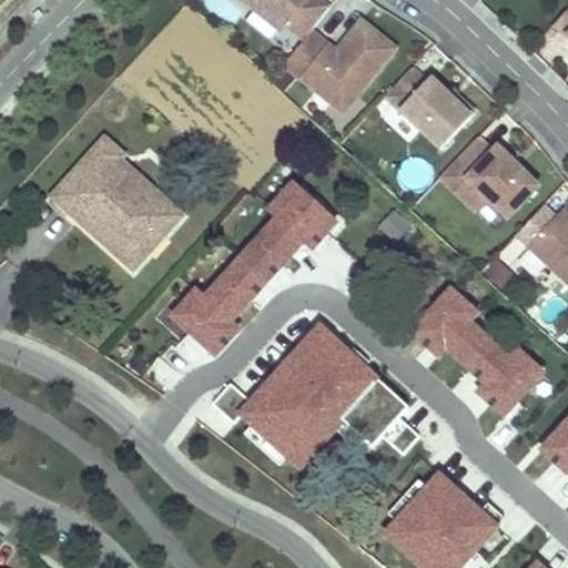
[(284,23),(254,0),(236,0),(277,33),(284,23)]
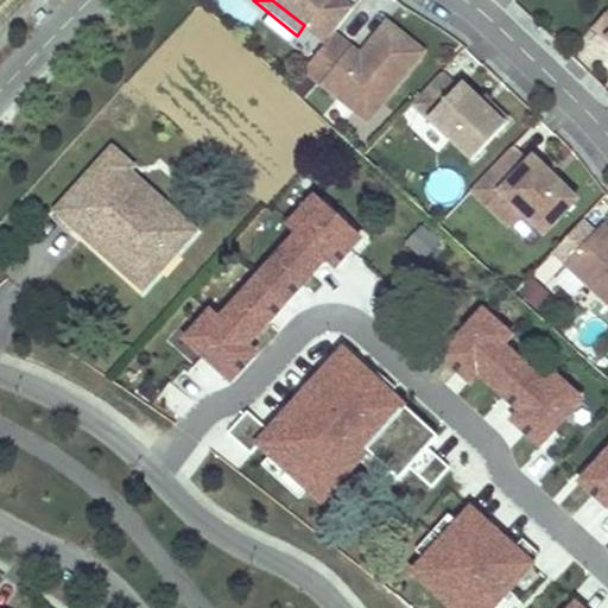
[(341,0),(272,0),(304,25),(325,43),(333,33),(353,8),(341,0)]
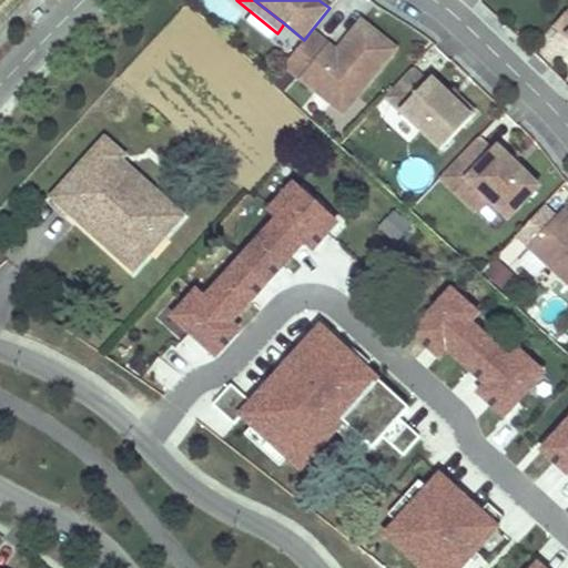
[(567,39),(567,9),(553,26),(567,39)]
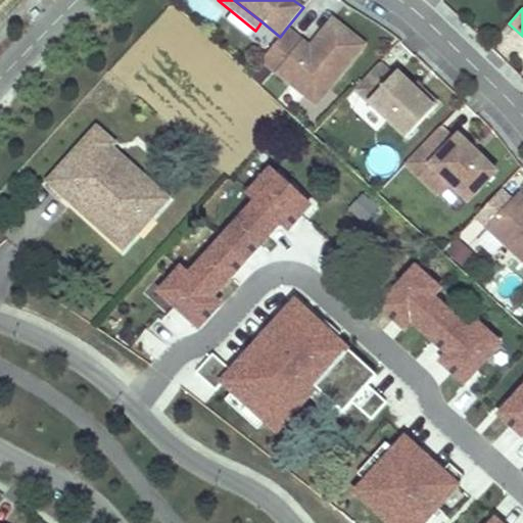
[(329,88),(364,45),(332,18),(317,38),(319,44),(315,47),(310,47),(286,29),(280,37),(260,60),(303,94),(315,82),(319,81),(329,88)]
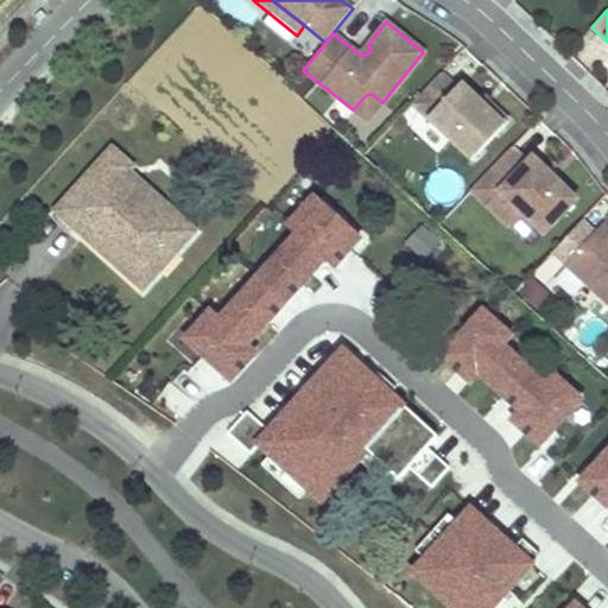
[(366,55),(371,51),(368,44),(360,55),(366,55)]
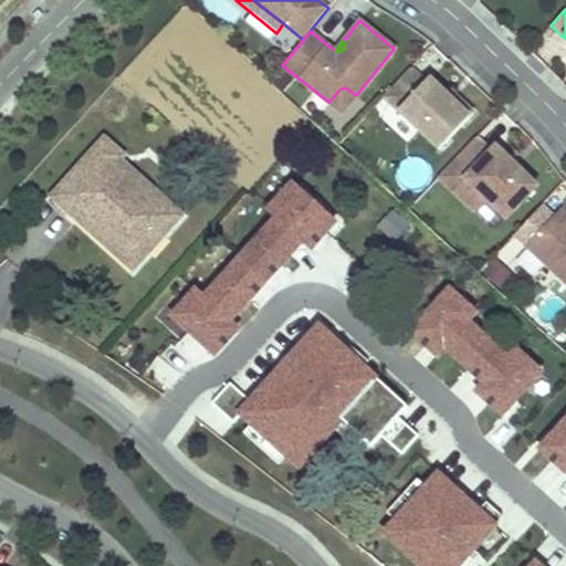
[(473,114),(460,101),(456,105),(446,95),(429,80),(425,83),(410,69),(383,97),(418,130),(438,150),(473,114)]
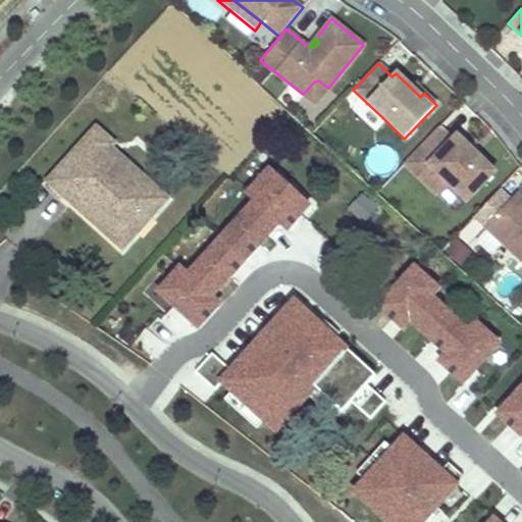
[(315,104),(328,88),(318,81),(314,82),(303,94),(315,104)]
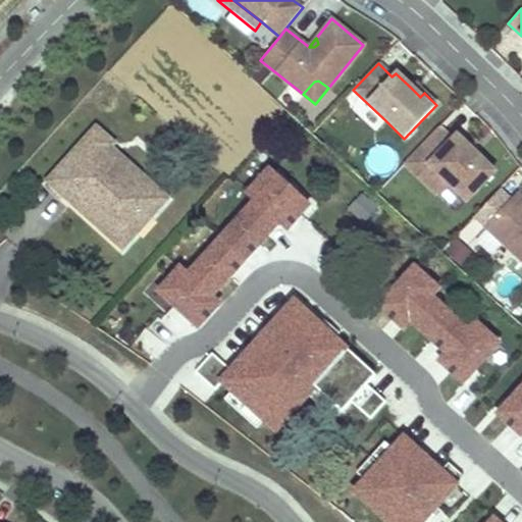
[(424,93),(414,84),(411,88),(420,97),(424,93)]
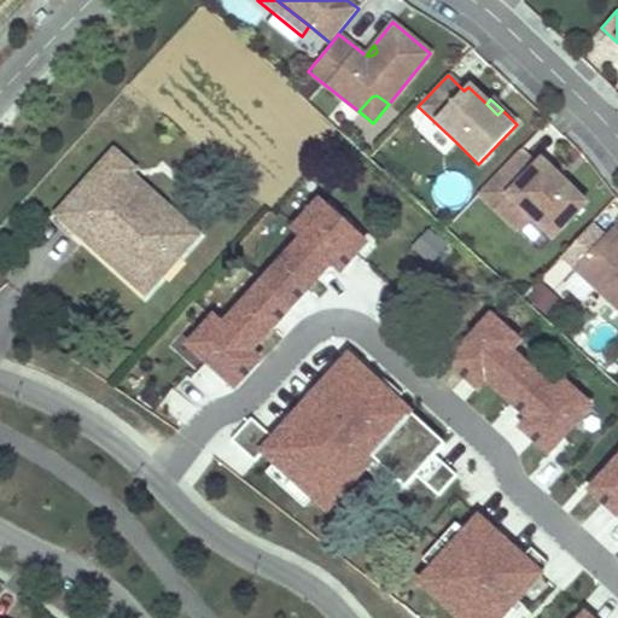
[(456,143),(418,106),(406,120),(443,156),(456,143)]
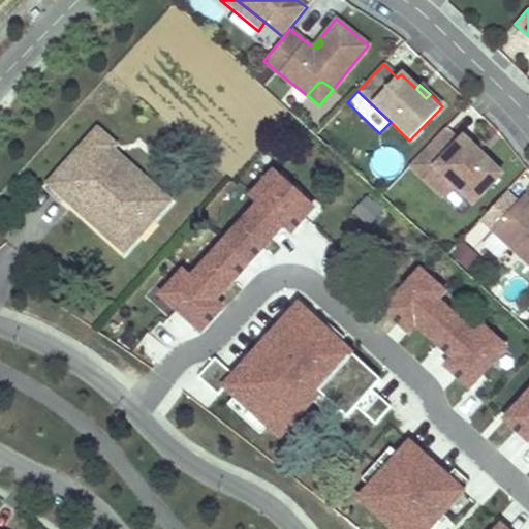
[(48,182),(57,189),(65,197),(74,187),(111,218),(100,229),(124,251),(166,200),(111,152),(115,147),(95,129),(48,182)]
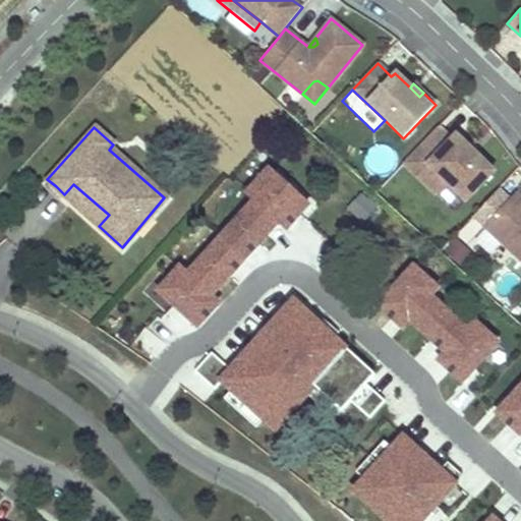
[(494,172),(456,135),(452,139),(438,127),(402,164),(417,177),(427,166),(447,183),(465,201),(494,172)]
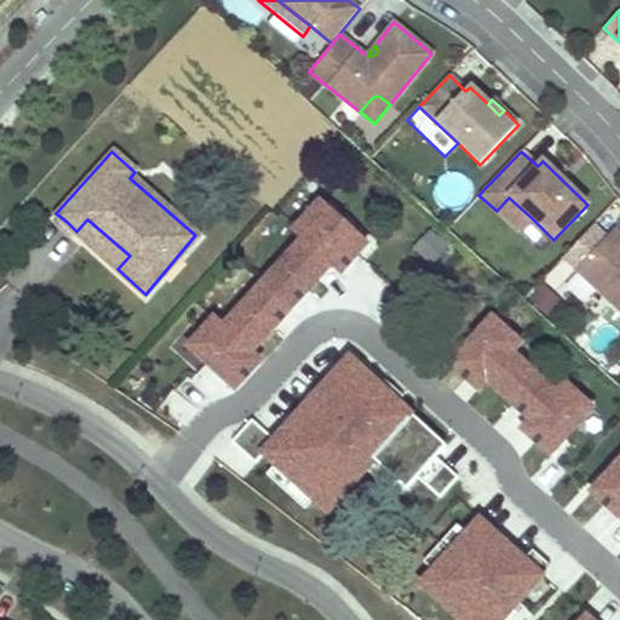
[(222,320),(212,314),(185,344),(235,389),(262,360),(254,352),(334,265),(343,273),(369,244),(316,195),(286,228),(297,237),(222,320)]
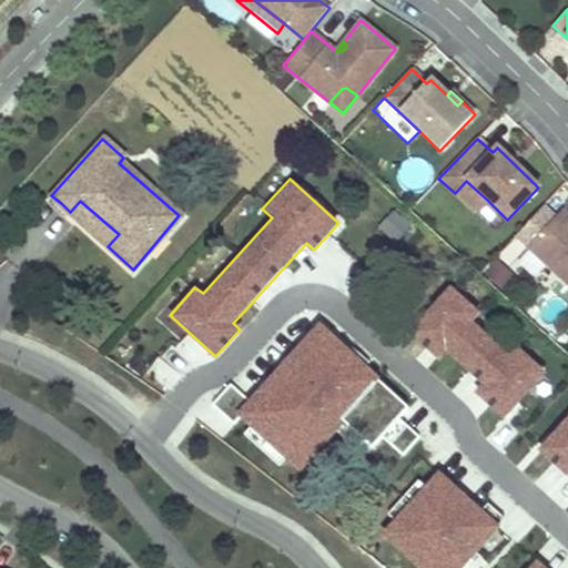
[(487,200),(466,181),(455,193),(475,213),(487,200)]
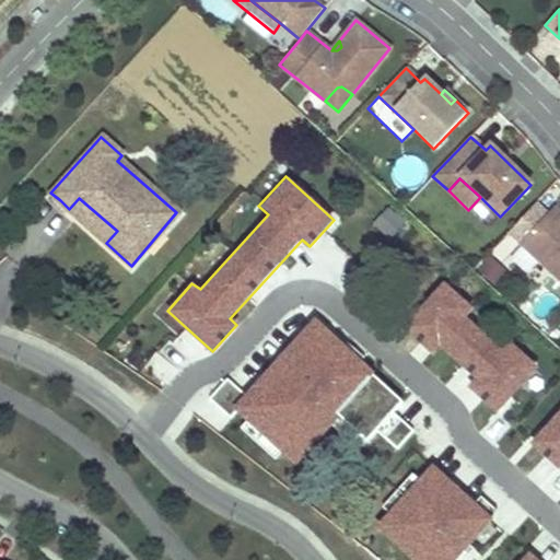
[(79,198),(69,209),(106,243),(117,231),(79,198)]
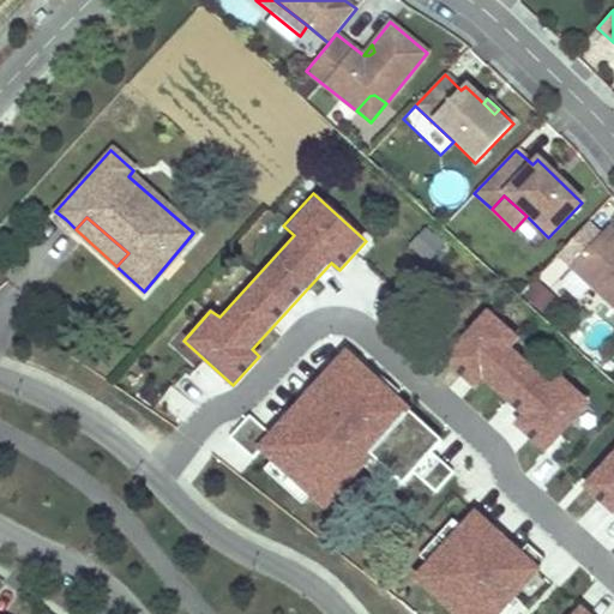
[(613,235),(607,228),(569,268),(613,309),(613,235)]
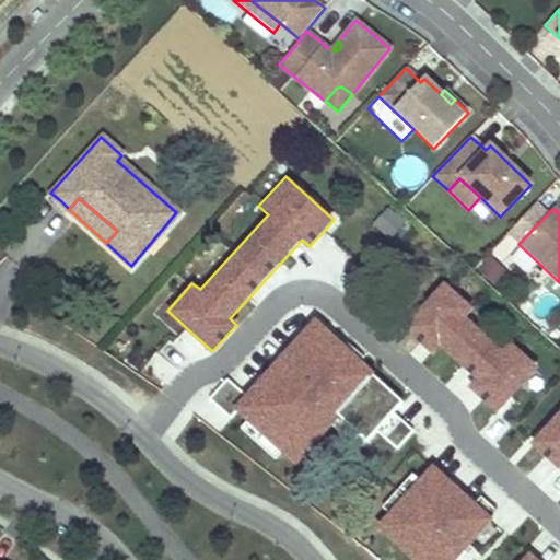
[(471,310),(443,284),(403,329),(433,357),(440,349),(473,378),(466,385),(498,413),(538,369),(510,342),(502,350),(465,316),(471,310)]
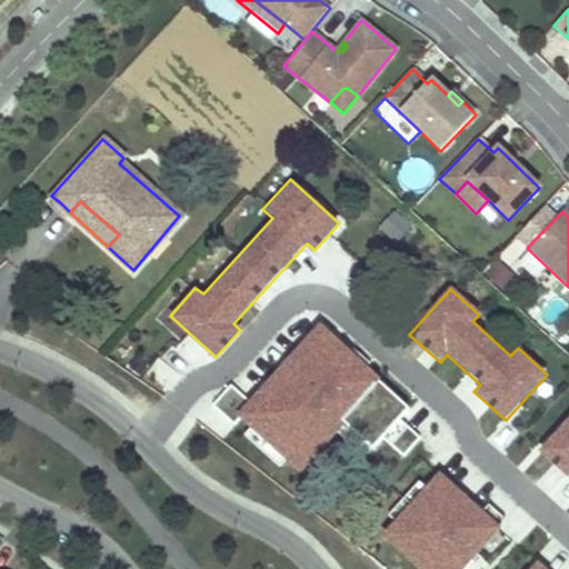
[(248,400),(235,415),(240,419),(302,476),(347,426),(343,422),(380,382),(383,379),(320,321),(248,400)]
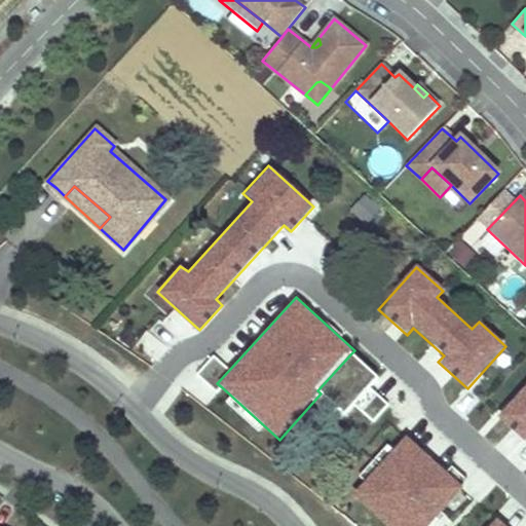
[(159,360),(171,332),(156,326),(145,354),(159,360)]
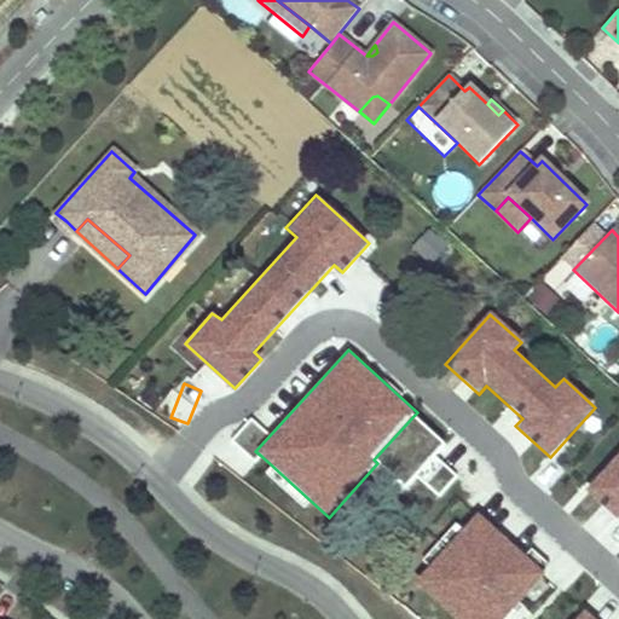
[(445,444),(414,416),(374,460),(377,463),(406,487),(445,444)]
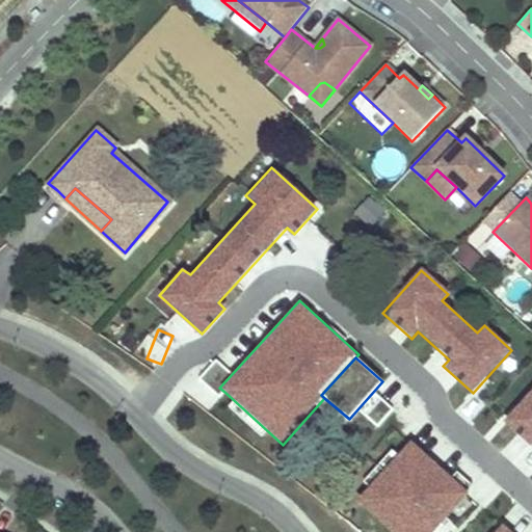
[(219,388),(232,374),(216,361),(200,381),(219,399),(224,392),(219,388)]
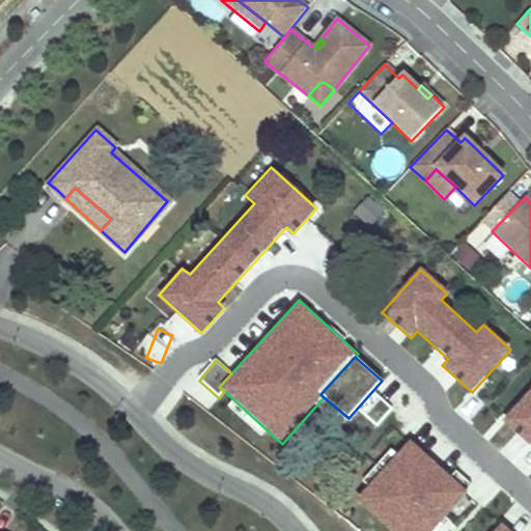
[(530,389),(503,420),(530,445),(530,389)]
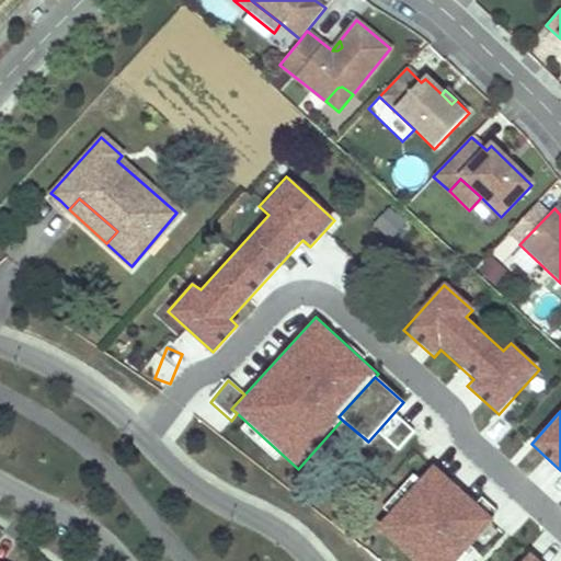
[(458,560),(495,521),(433,466),(376,529),(411,560),(458,560)]
